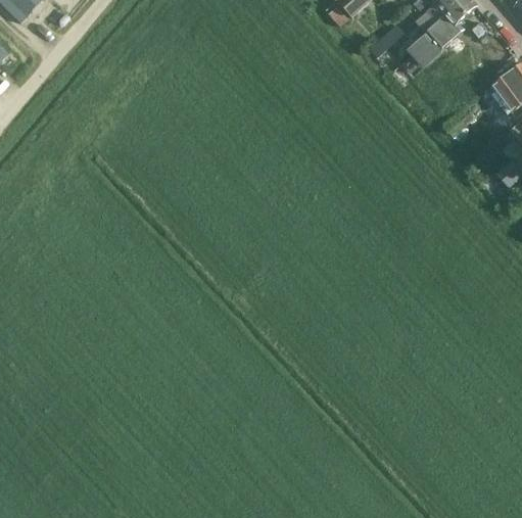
[(0,0),(0,2),(19,21),(39,0),(0,0)]
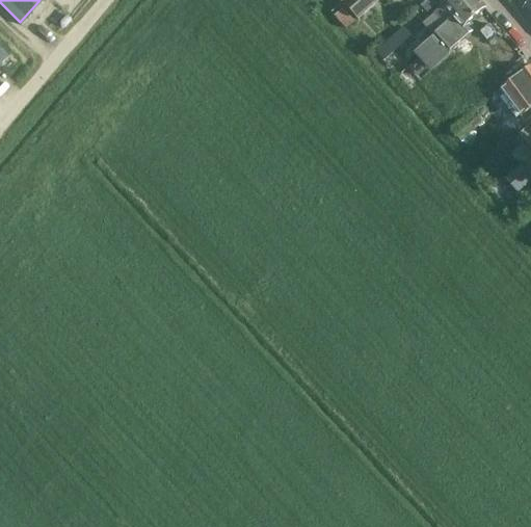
[(346,0),(343,3),(356,18),(375,0),(346,0)]
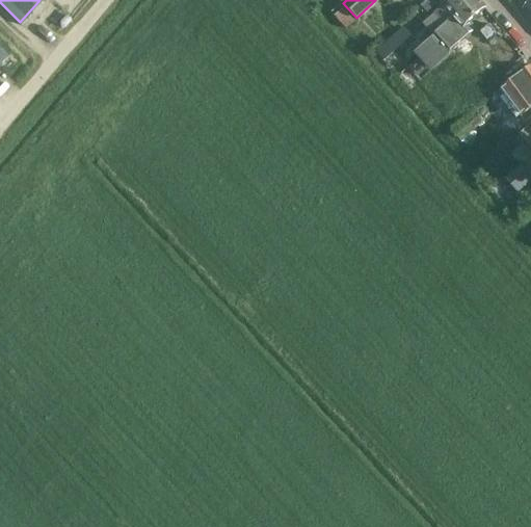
[(433,32),(413,51),(430,71),(452,51),(449,48),(459,38),(471,28),(466,22),(484,5),(480,0),(459,0),(458,1),(461,5),(432,31),(433,32)]
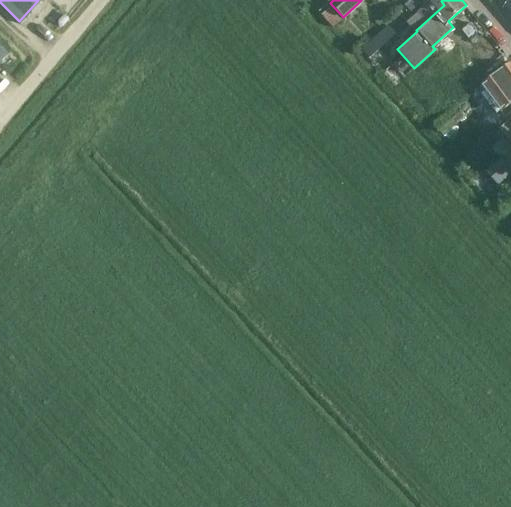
[(409,0),(405,4),(410,11),(423,0),(426,4),(407,21),(415,31),(416,30),(444,5),(441,1),(442,0),(409,0)]
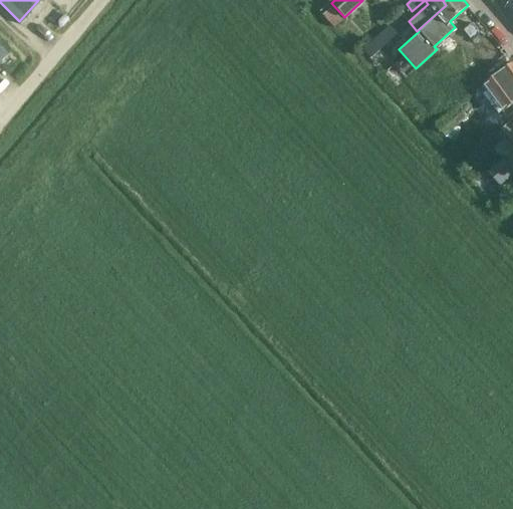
[(511,0),(504,7),(512,17),(512,0),(511,0)]
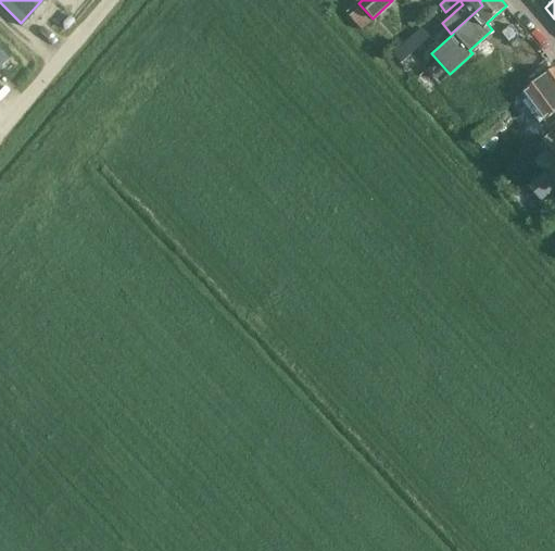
[(356,5),(349,12),(362,26),(369,20),(356,5)]
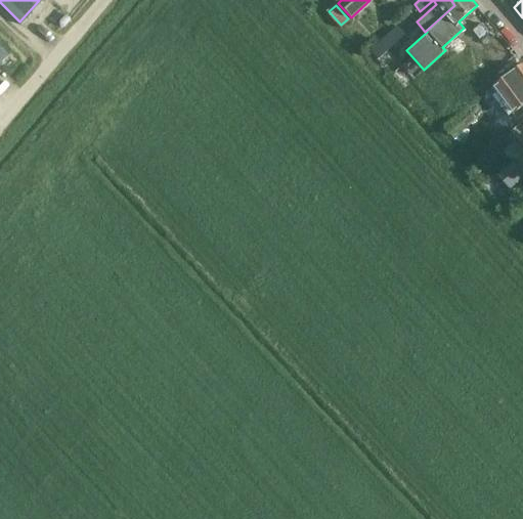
[(405,32),(396,23),(368,48),(385,67),(396,56),(395,47),(392,45),(405,32)]
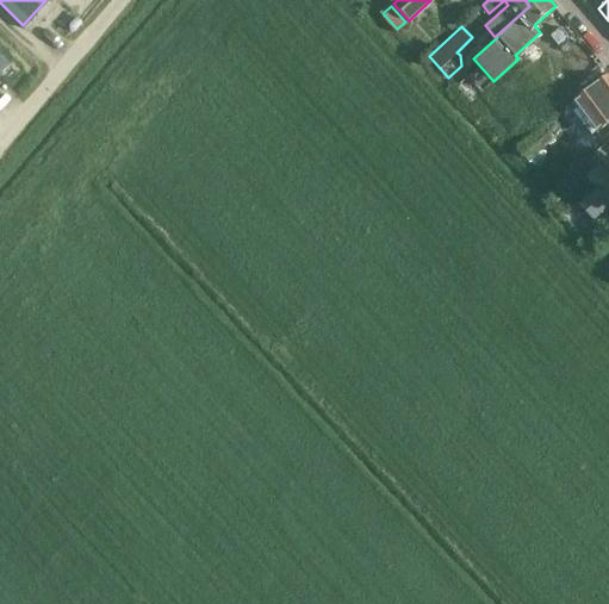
[(608,73),(591,86),(573,100),(601,137),(608,131),(608,73)]
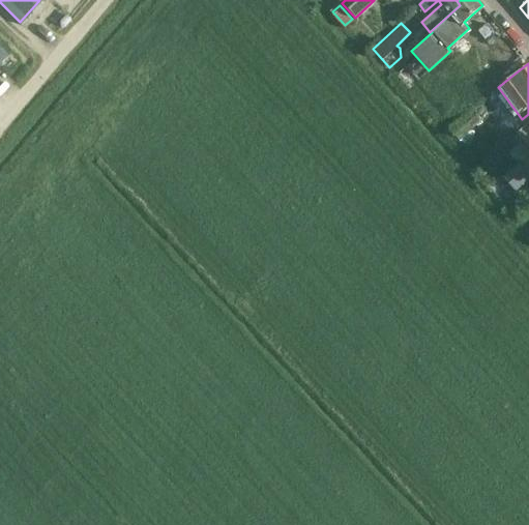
[(466,110),(448,126),(458,137),(475,120),(466,110)]
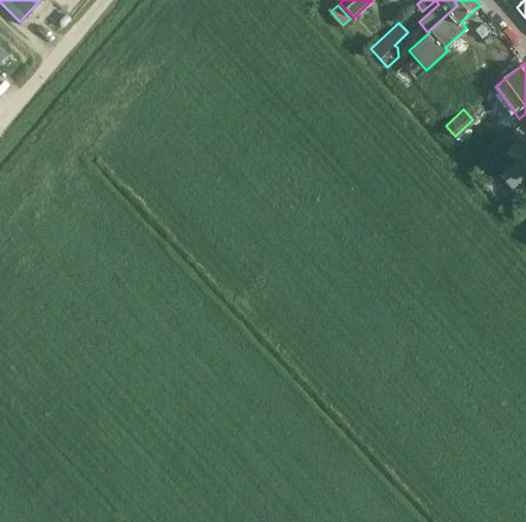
[(525,167),(518,159),(499,176),(511,188),(525,174),(525,167)]
